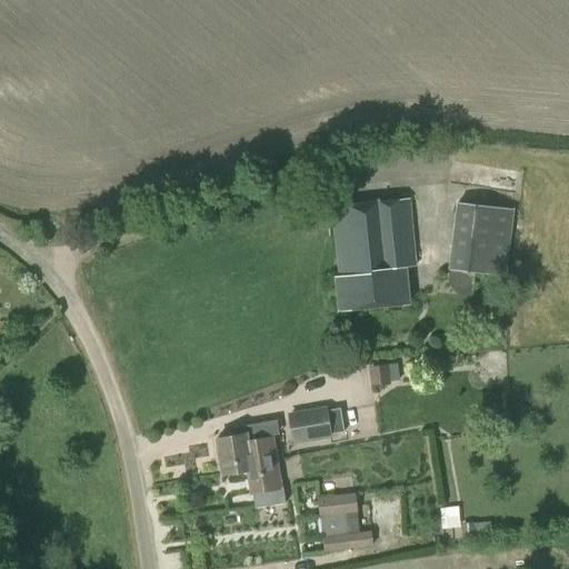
[(339,311),(408,303),(405,267),(417,266),(410,198),(331,206),(338,278),(336,278),(339,311)]
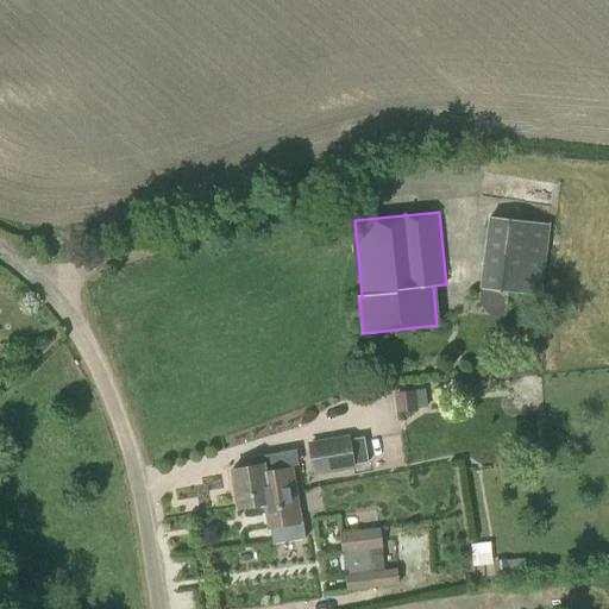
[(541,295),(550,225),(489,217),(479,288),(541,295)]
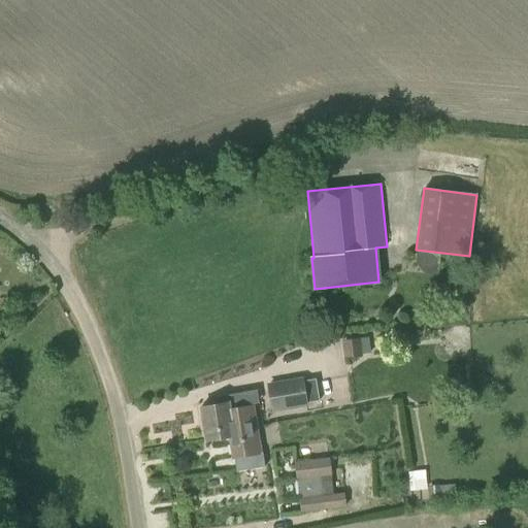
[(343,358),(362,356),(360,338),(341,339),(343,358)]
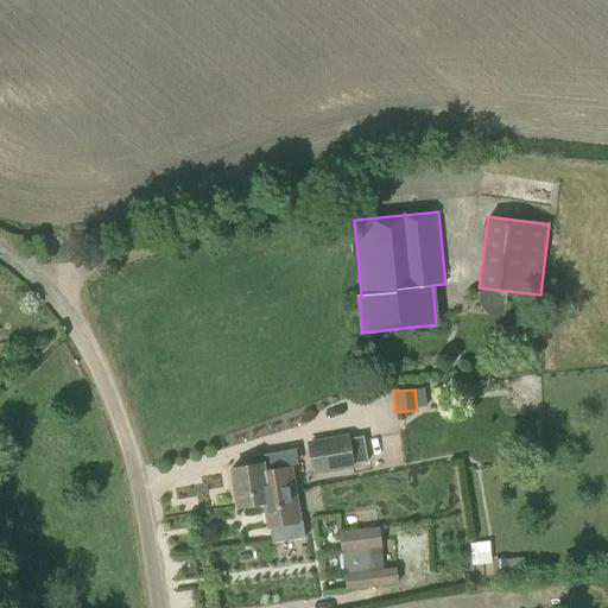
[(349,438),(349,434),(306,442),(314,476),(355,468),(354,464),(367,461),(362,436),(349,438)]
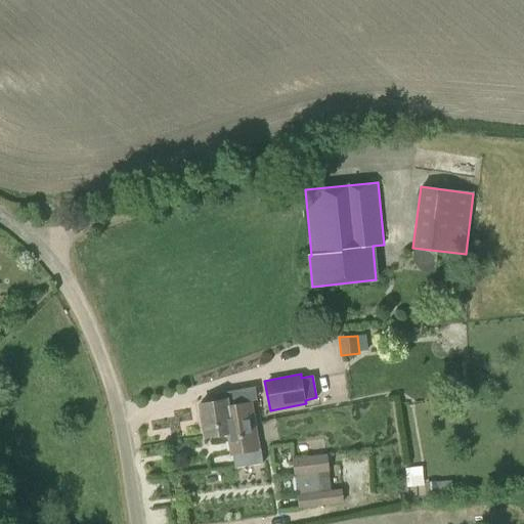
[(247,413),(245,404),(227,406),(226,400),(200,404),(205,437),(227,433),(231,432),(229,421),(233,421),(233,416),(247,413)]
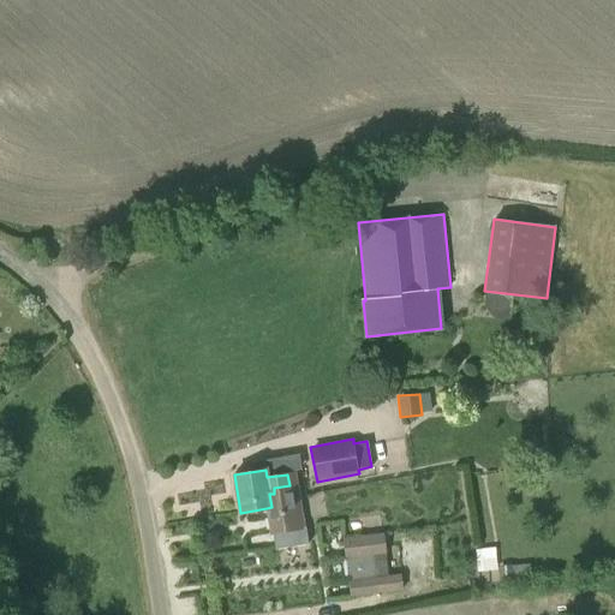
[(267,508),(272,533),(304,527),(294,473),(287,475),(290,485),(274,488),(274,494),(269,494),(272,507),(267,508)]
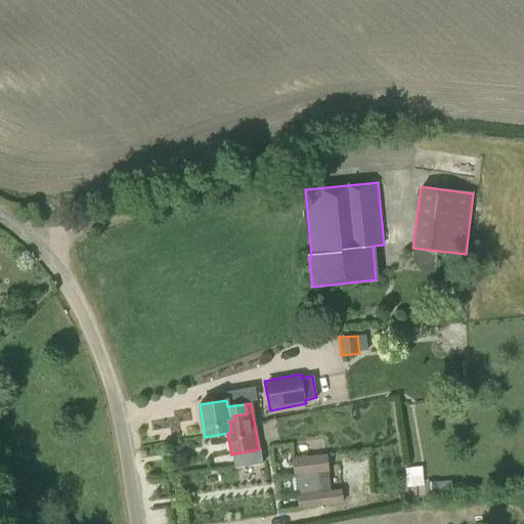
[(331,490),(328,472),(329,472),(326,454),(292,459),(294,475),(296,475),(298,494),(297,495),(298,509),(343,503),(342,488),(331,490)]
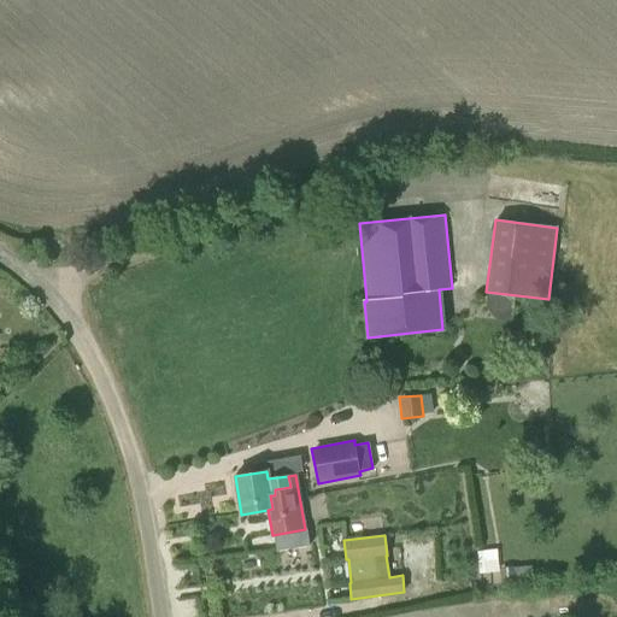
[(479,574),(491,573),(488,550),(476,552),(479,574)]
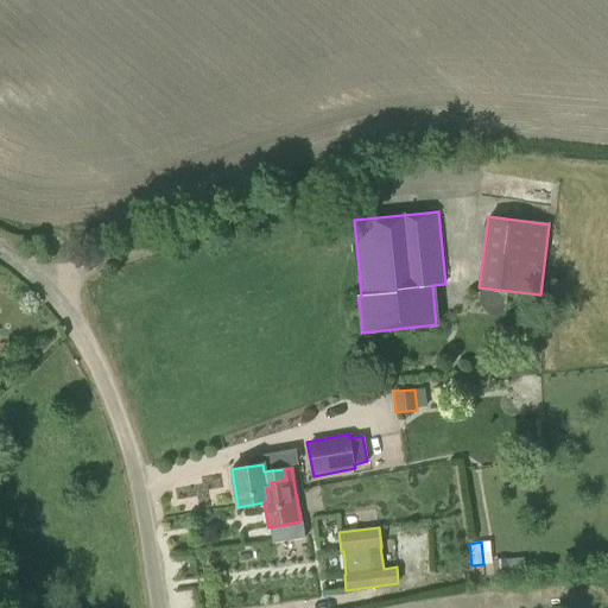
[(526,569),(525,557),(506,559),(507,571),(526,569)]
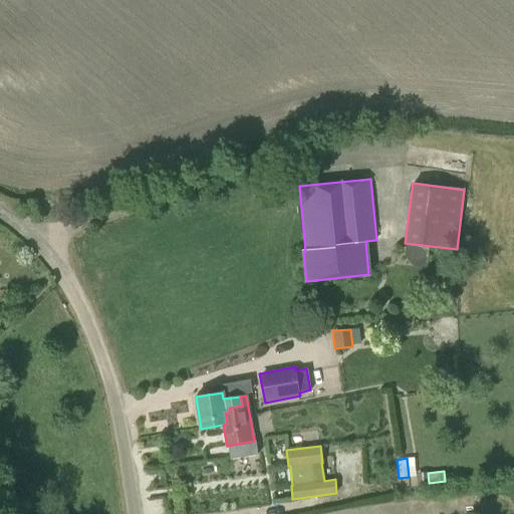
All buildings are outlined.
